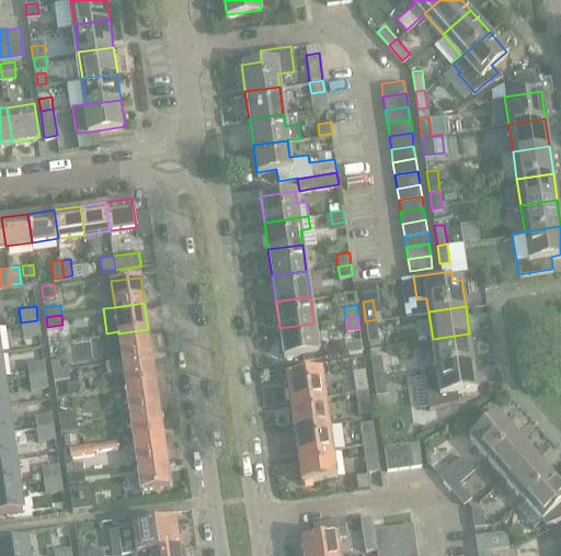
[(365,321),(368,339),(378,338),(376,319),(365,321)]
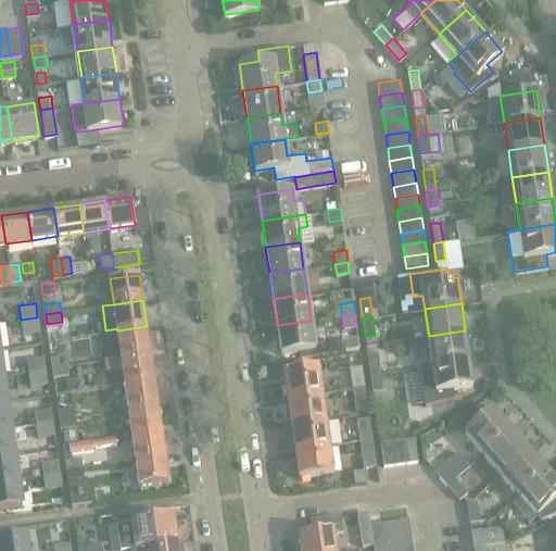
[(23,332),(39,329),(37,317),(21,320),(23,332)]
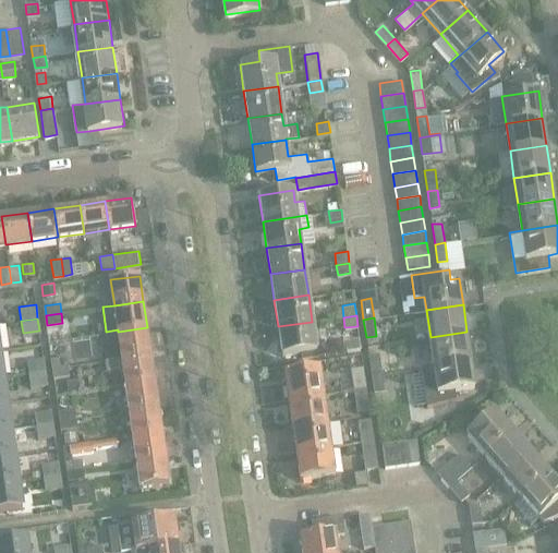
[(316,349),(312,322),(278,326),(281,355),(316,349)]
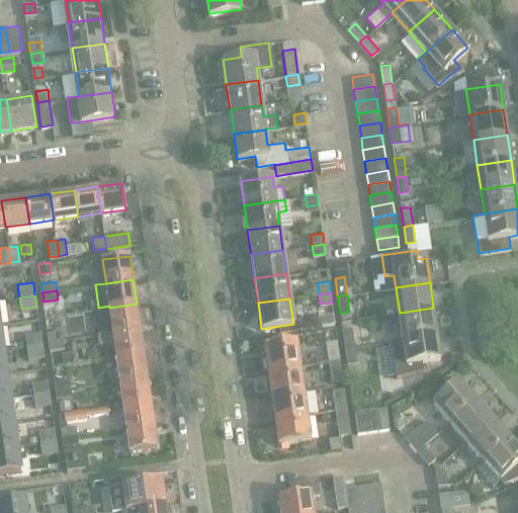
[(109,308),(112,331),(140,327),(137,304),(109,308)]
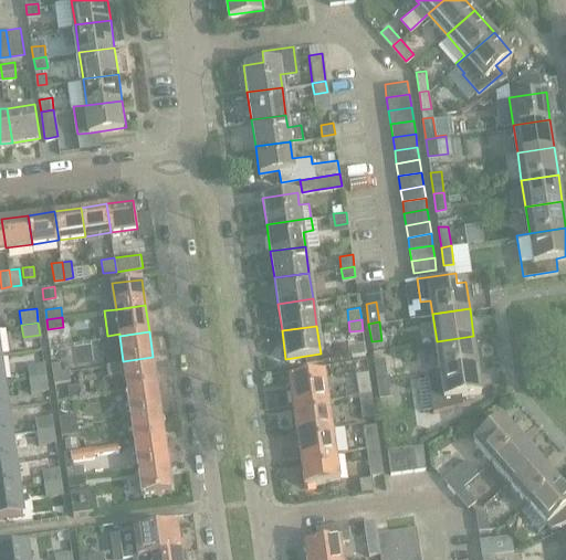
[(437,341),(440,369),(478,363),(473,336),(437,341)]
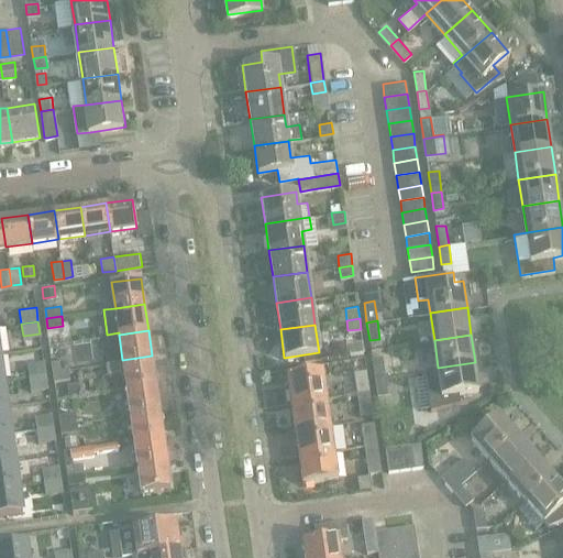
[(372,357),(375,376),(385,375),(382,354),(372,357)]
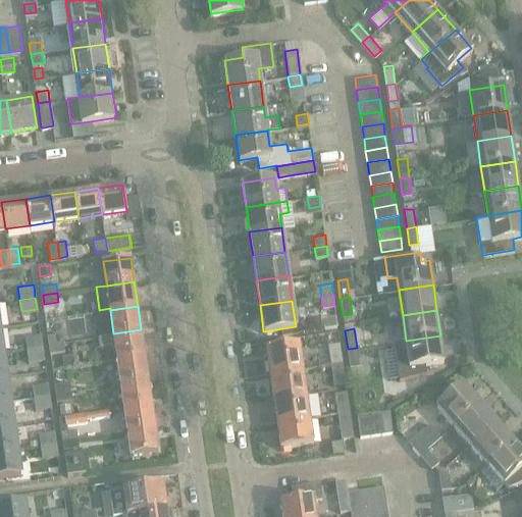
[(100,347),(115,344),(117,358),(145,354),(141,329),(113,333),(98,335),(100,347)]
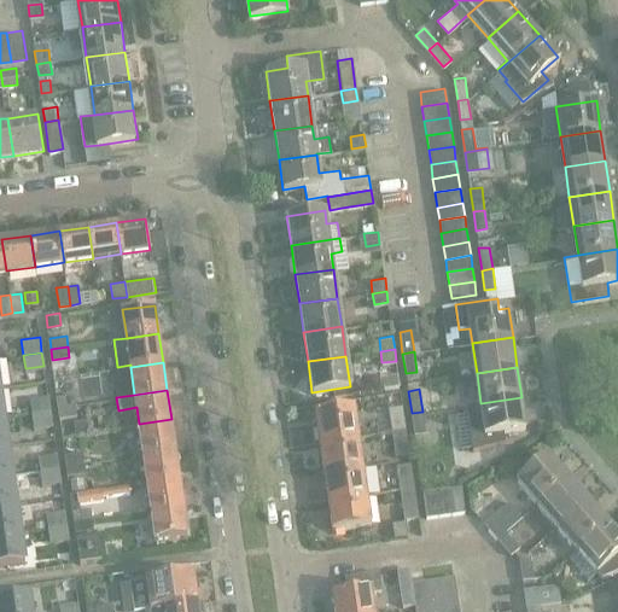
[(57,395),(58,406),(75,403),(74,392),(57,395)]
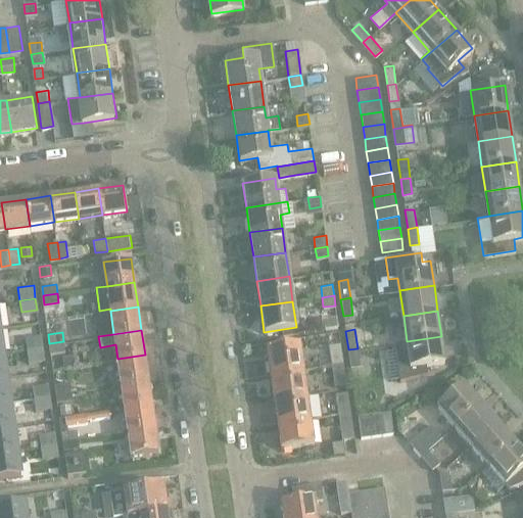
[(25,336),(27,348),(42,346),(40,333),(25,336)]
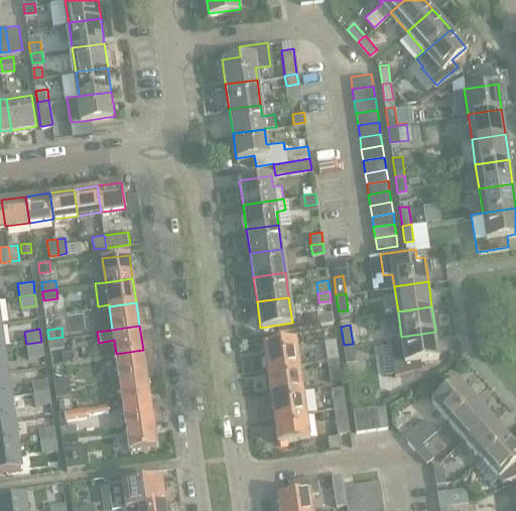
[(435,332),(401,337),(390,339),(396,374),(422,370),(421,360),(439,357),(435,332)]
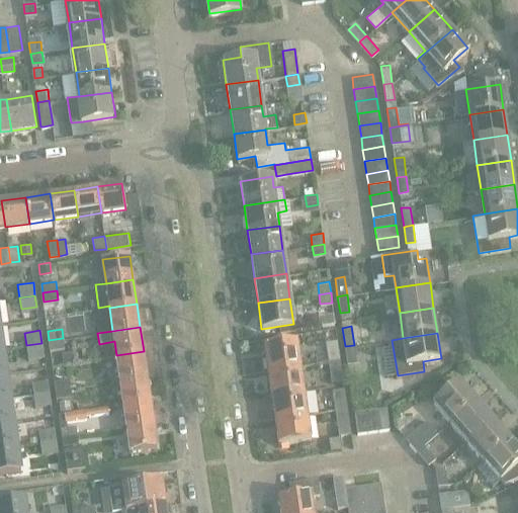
[(49,340),(51,349),(64,347),(63,338),(49,340)]
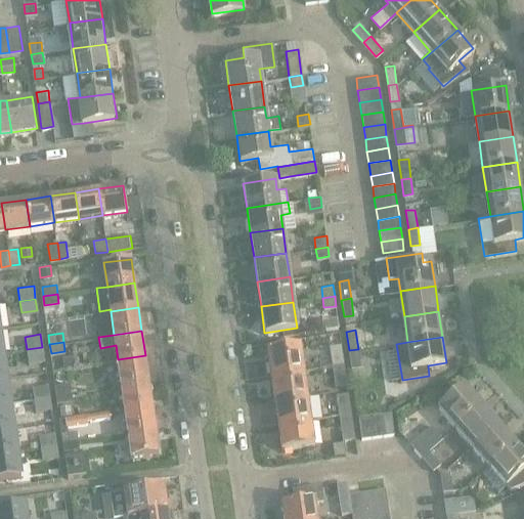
[(329,344),(332,364),(343,362),(341,343),(329,344)]
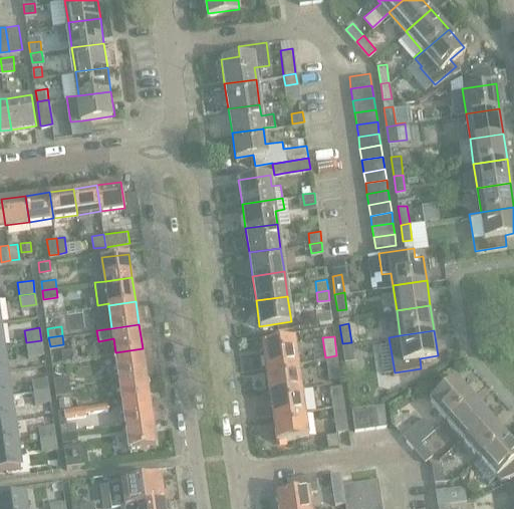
[(262,342),(265,366),(297,361),(293,338),(262,342)]
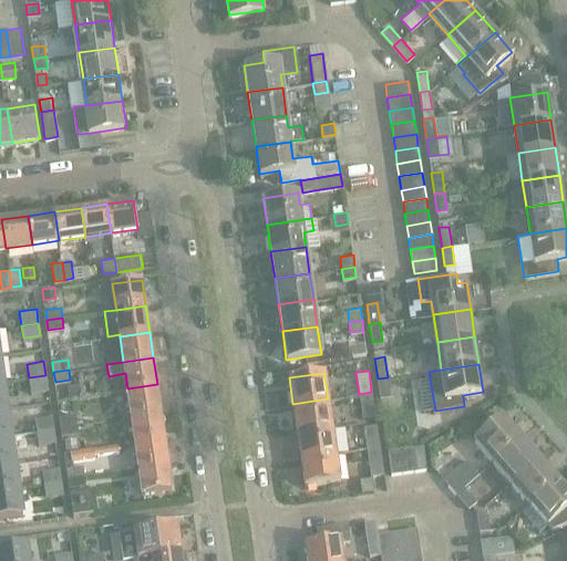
[(30,391),(48,388),(45,375),(29,377),(30,391)]
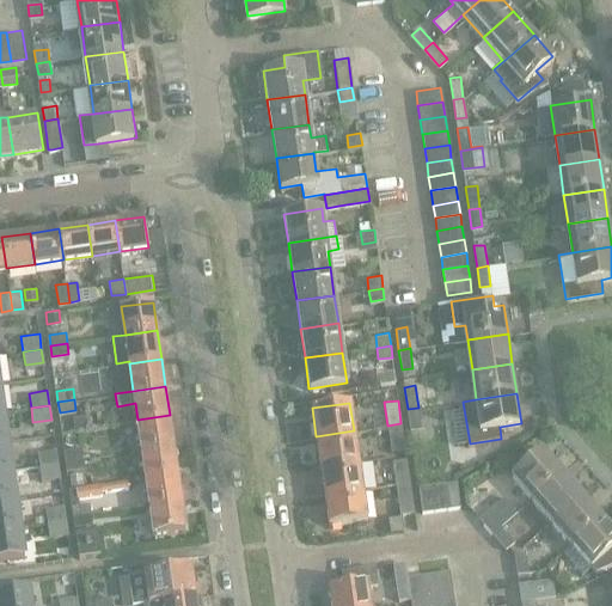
[(408,409),(410,429),(421,427),(418,408),(408,409)]
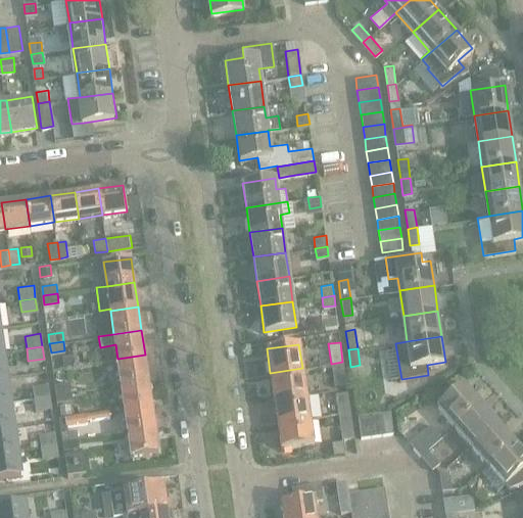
[(117,359),(121,383),(148,379),(145,355),(117,359)]
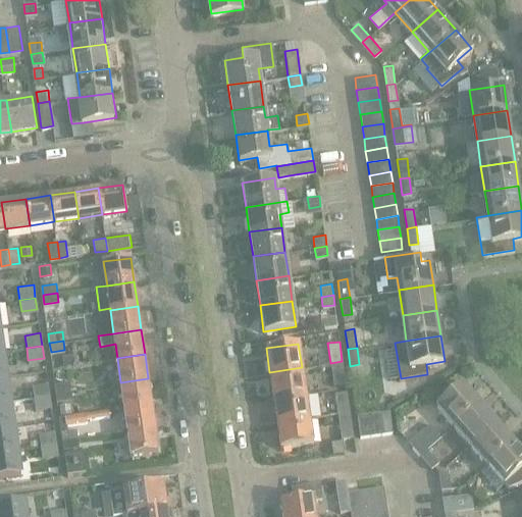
[(333,383),(345,381),(342,361),(330,363),(333,383)]
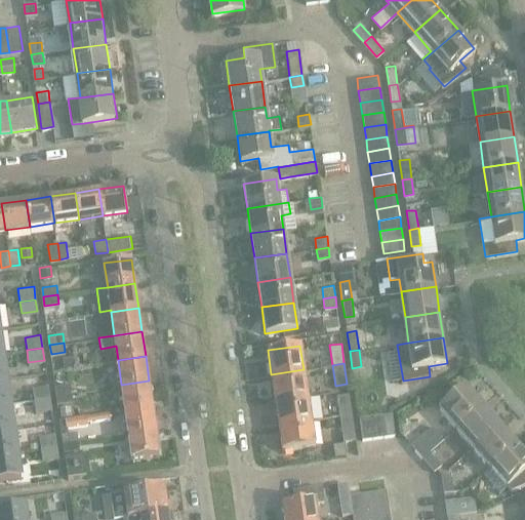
[(271,374),(275,400),(308,395),(304,369),(271,374)]
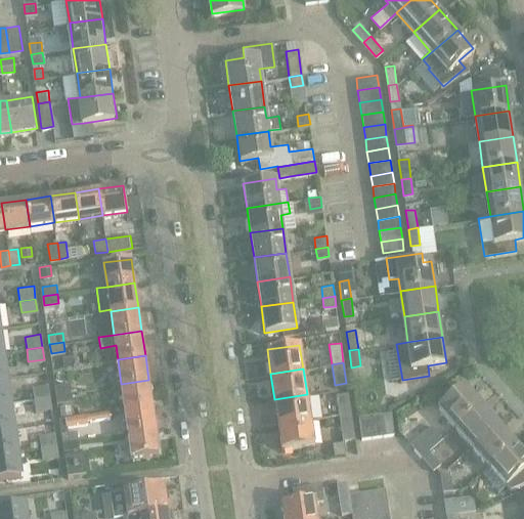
[(0,378),(0,402),(9,401),(6,377),(0,378)]
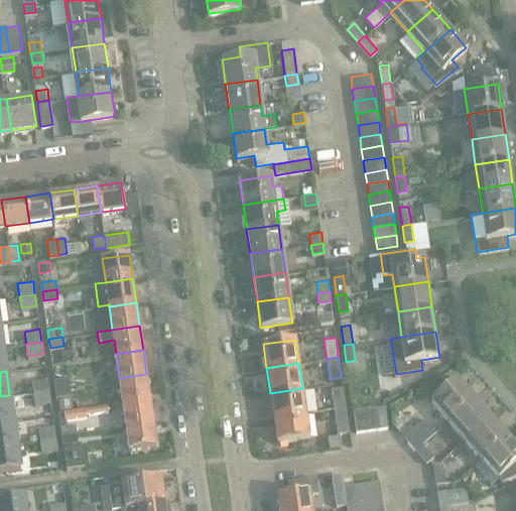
[(119,378),(123,402),(149,398),(146,374),(119,378)]
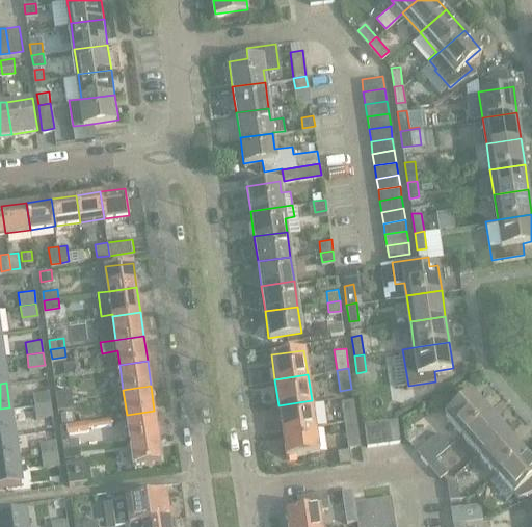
[(56,390),(57,399),(72,397),(71,388),(56,390)]
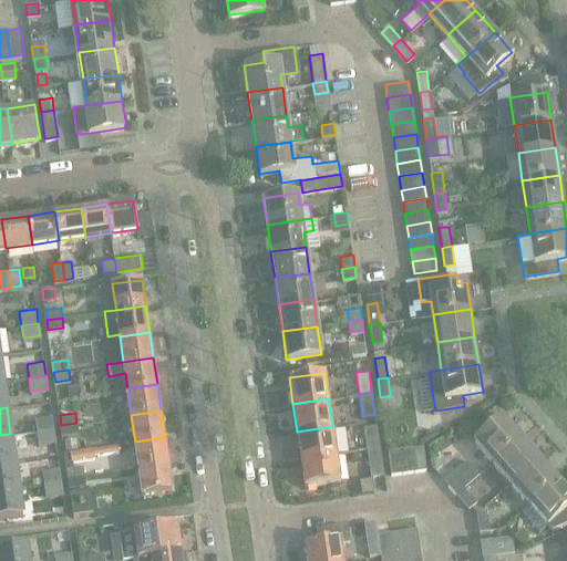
[(34,416),(35,429),(53,427),(51,414),(34,416)]
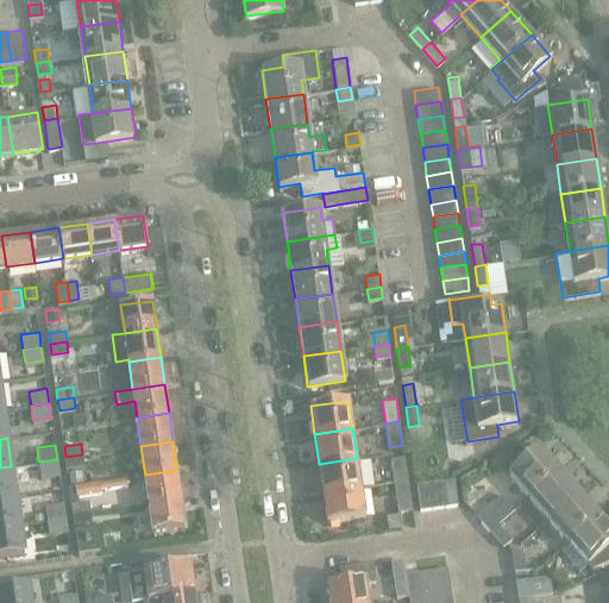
[(510,472),(529,495),(560,468),(540,446),(510,472)]
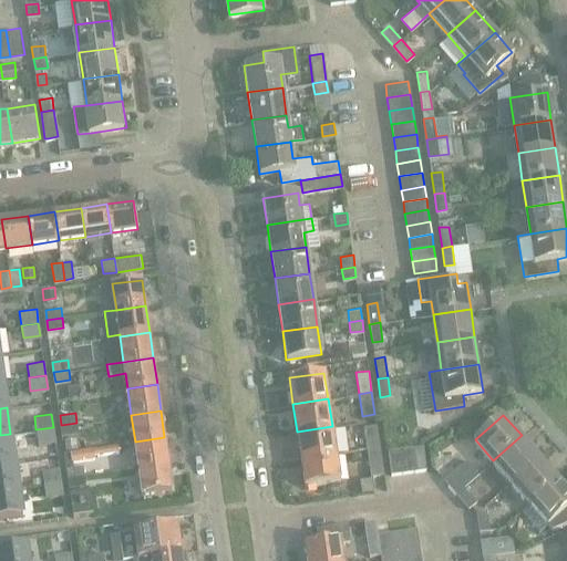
[(61,425),(62,434),(78,432),(76,423),(61,425)]
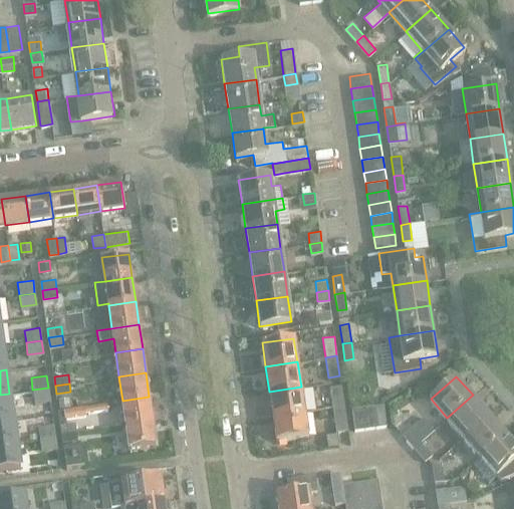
[(329,388),(332,407),(343,405),(340,386),(329,388)]
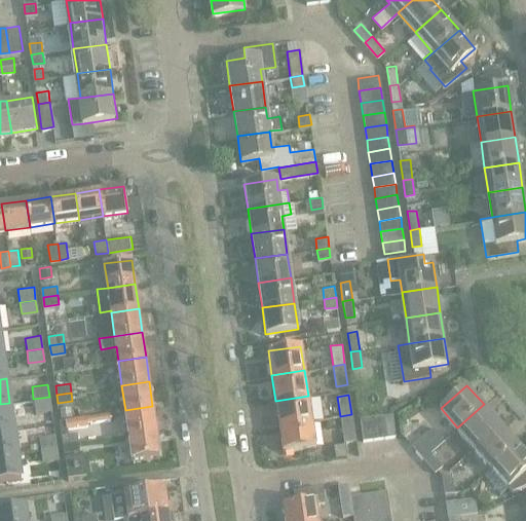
[(275,401),(279,425),(311,420),(308,396),(275,401)]
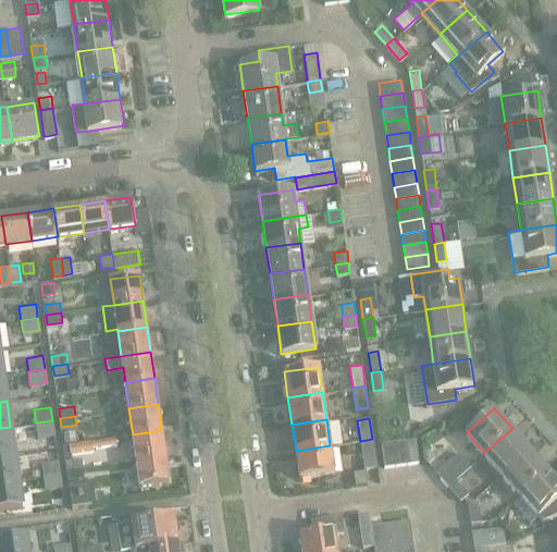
[(37,437),(53,434),(52,420),(35,422),(37,437)]
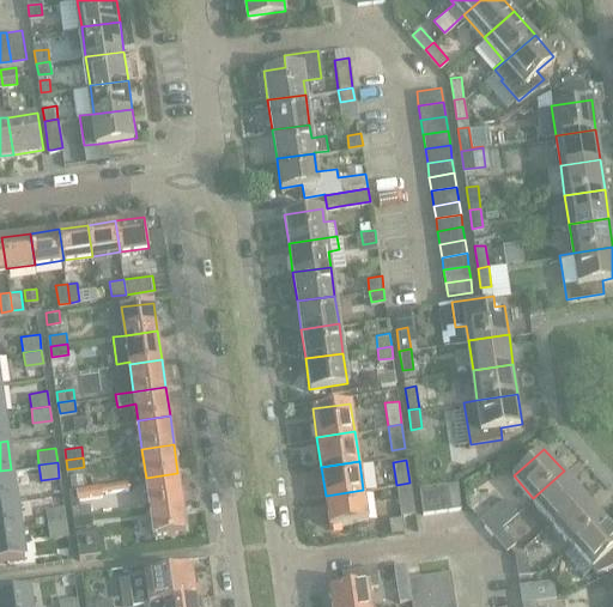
[(0,471),(0,499),(16,497),(11,469),(0,471)]
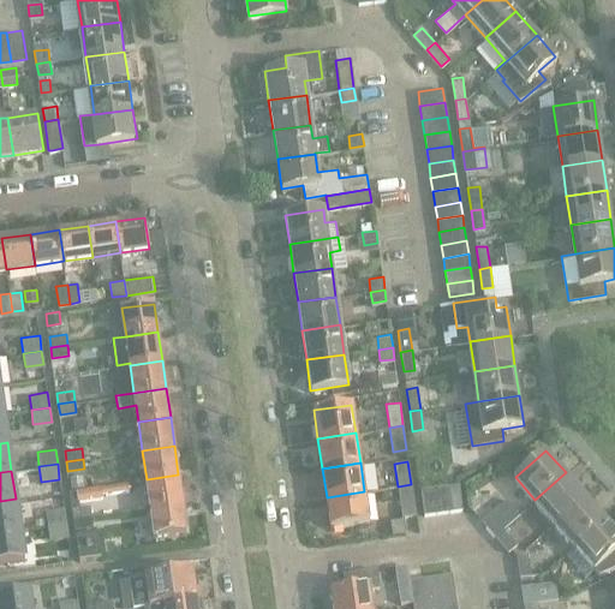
[(566,472),(535,500),(555,523),(585,495),(566,472)]
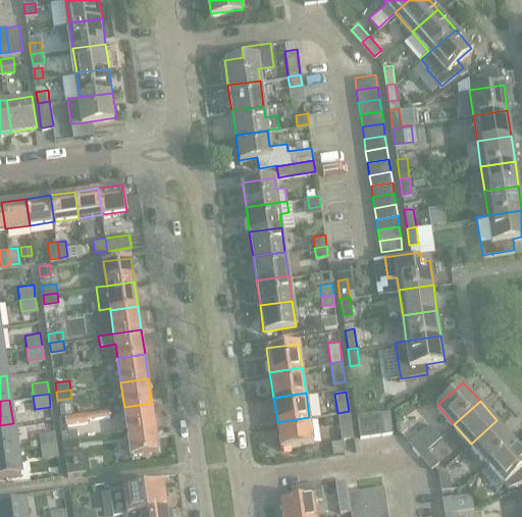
[(58,404),(59,416),(65,415),(71,415),(109,409),(108,407),(70,413),(69,402),(58,404)]
